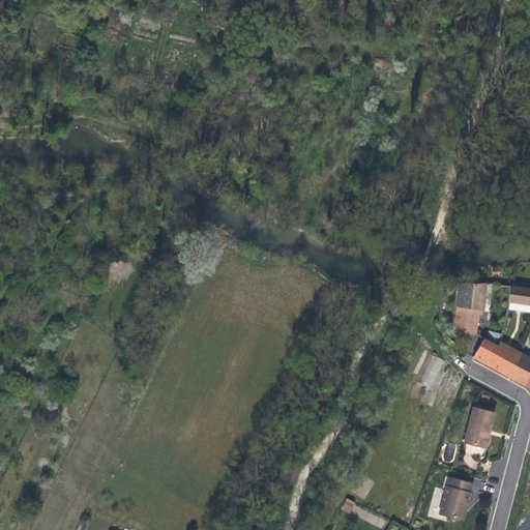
[(501,267),(492,267),(492,277),(500,277),(501,267)]
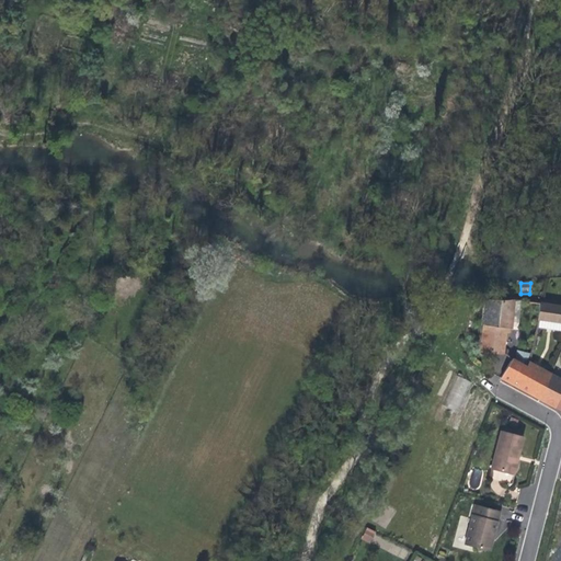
[(511,328),(512,321),(514,301),(485,298),(481,353),(503,355),(505,332),(505,328),(510,328),(511,328)]
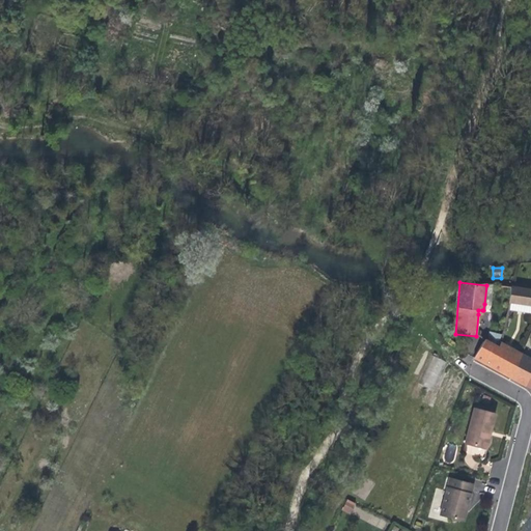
[(530,289),(511,287),(509,302),(530,305),(530,289)]
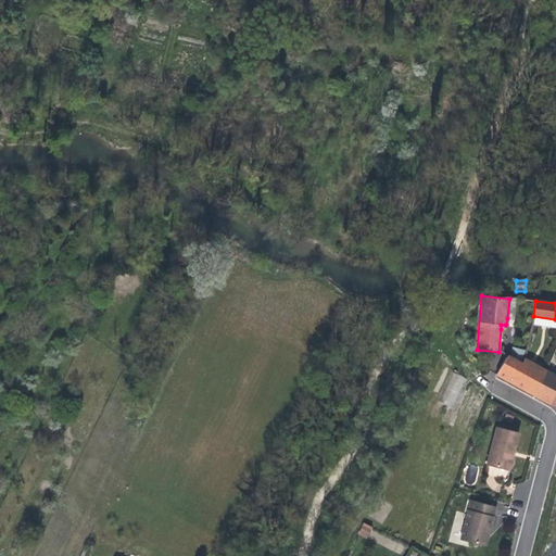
[(555,319),(533,316),(531,324),(555,326),(555,319)]
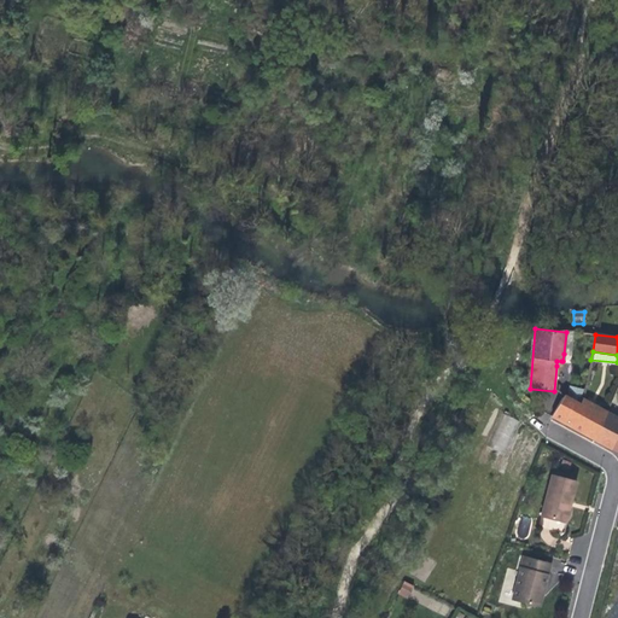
[(569,386),(566,398),(581,406),(582,398),(584,389),(569,386)]
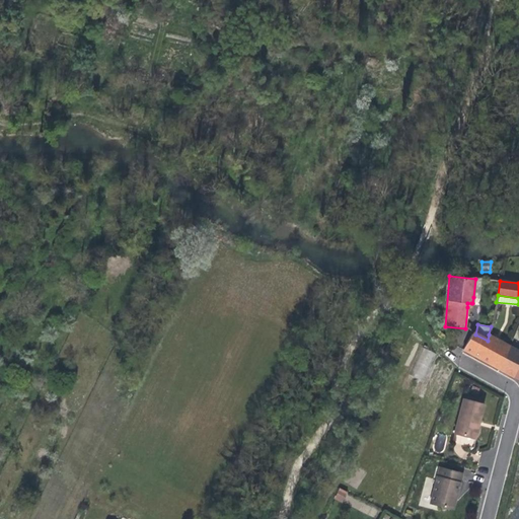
[(498,368),(510,346),(489,335),(488,341),(475,335),(472,332),(462,350),(480,359),(498,368)]
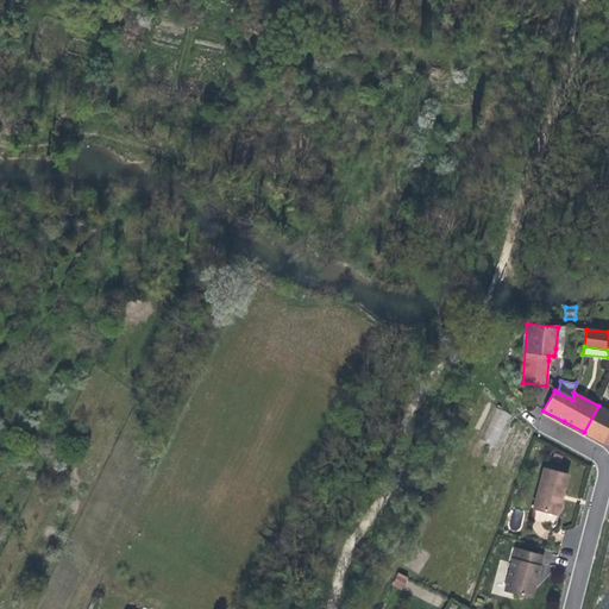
[(608,428),(608,412),(598,406),(584,432),(602,443),(608,428)]
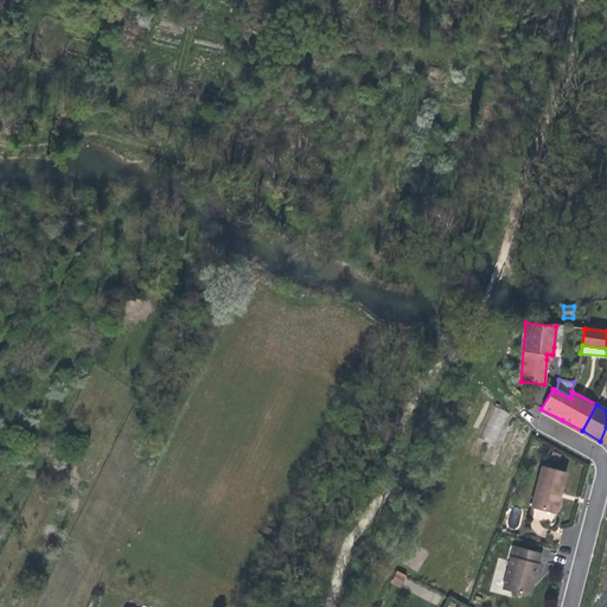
[(480,438),(496,445),(510,413),(494,406),(480,438)]
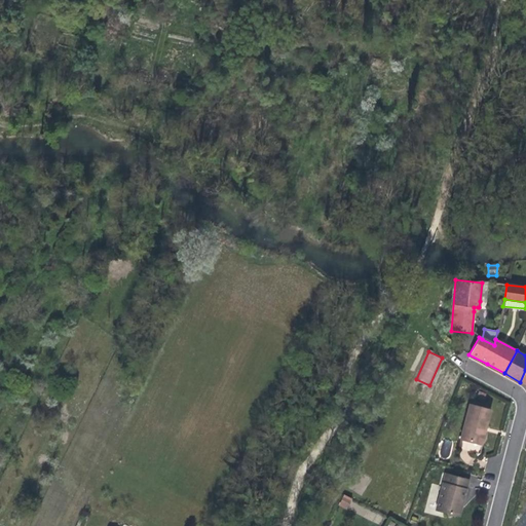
[(460,439),(481,445),(485,430),(483,430),(484,423),(487,423),(490,410),(489,410),(472,405),(468,404),(460,439)]
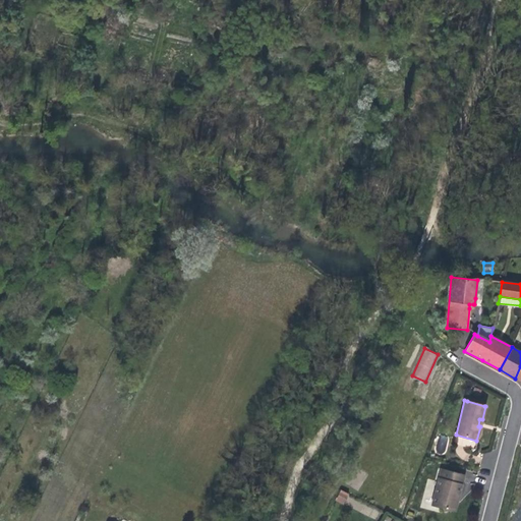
[(464,475),(441,469),(431,505),(451,510),(455,494),(459,495),(464,475)]
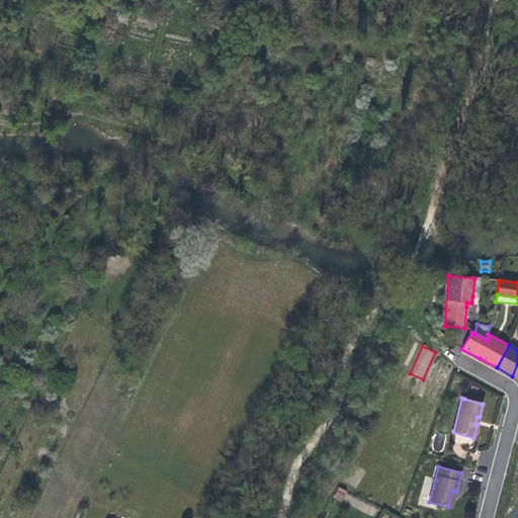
[(346,491),(338,487),(334,495),(342,498),(346,491)]
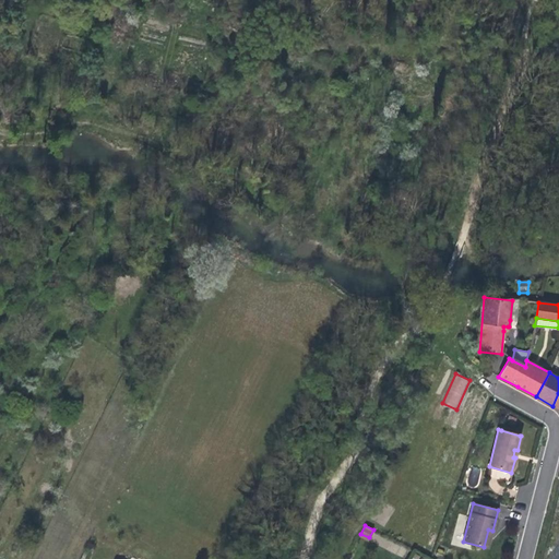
All buildings are outlined.
